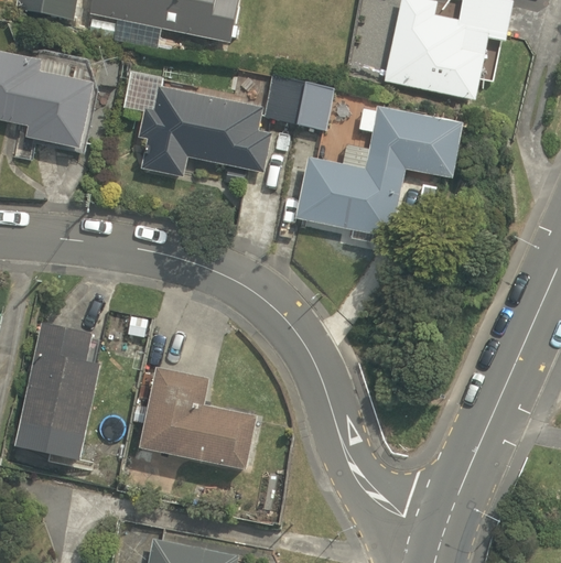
[(72,21),(76,0),(13,0),(12,8),(72,21)]
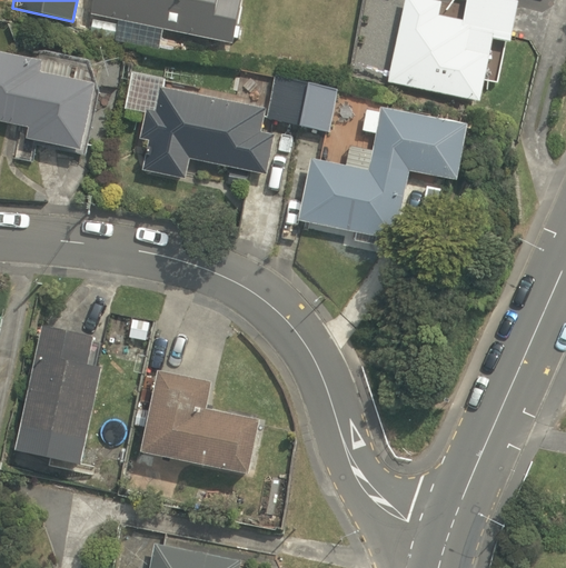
[(91,0),(89,13),(118,19),(113,41),(158,49),(162,28),(232,42),(240,0),(91,0)]
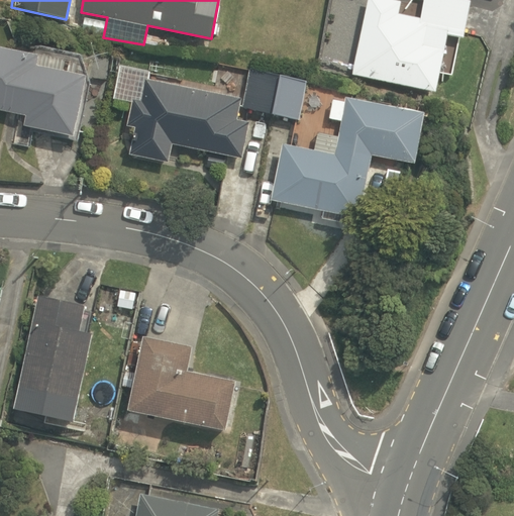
[(464,37),(472,0),(407,0),(406,2),(397,0),(366,0),(350,74),(434,92),(439,72),(450,75),(458,37),(464,37)]
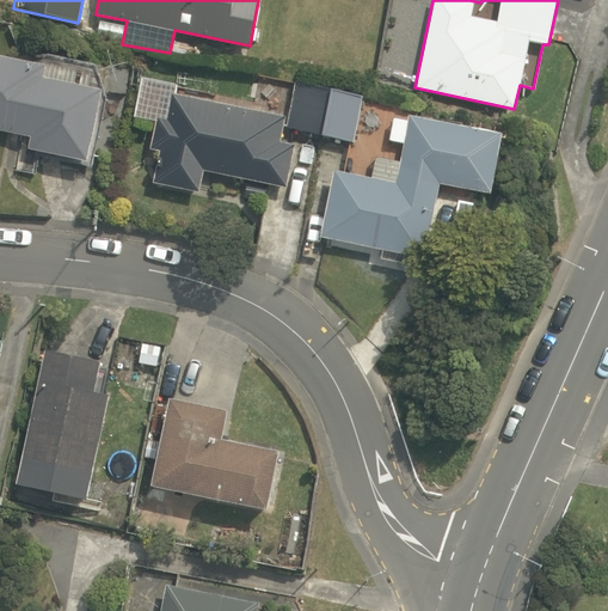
[(92,73),(0,54),(0,129),(30,136),(28,148),(87,160),(103,87),(90,85),(92,73)]
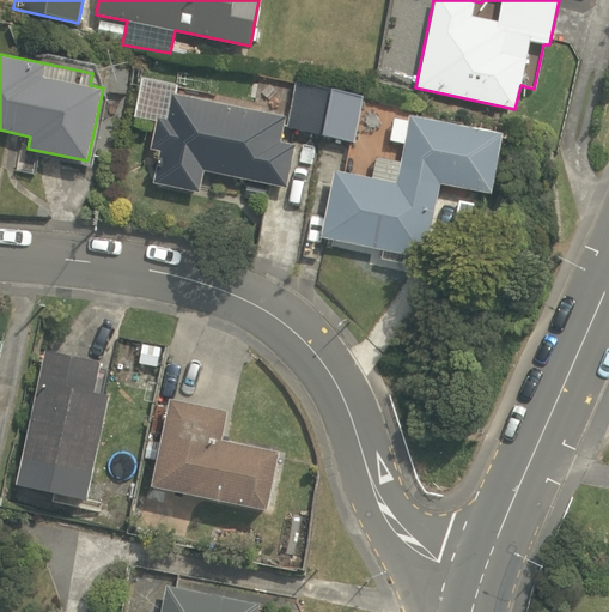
[(279,140),(285,115),(175,92),(177,83),(141,77),(133,115),(156,120),(150,149),(158,151),(151,182),(198,192),(202,170),(286,188),(294,144),(279,140)]
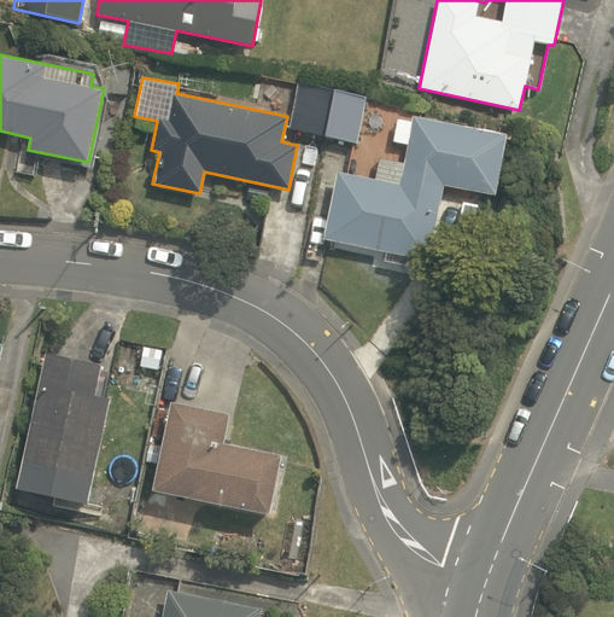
[(325,135),(335,89),(298,81),(288,128),(325,135)]
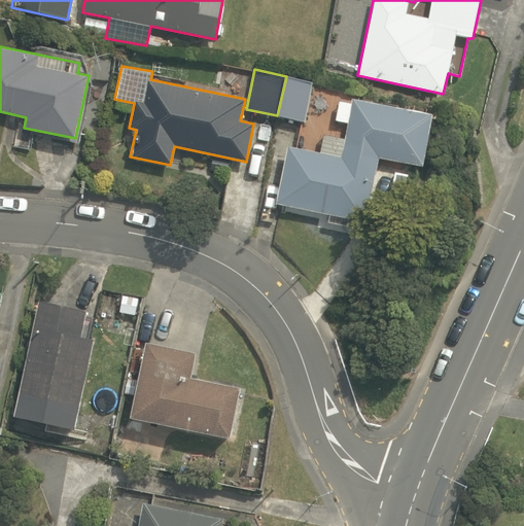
[(312,82),(286,76),(277,115),(304,121),(312,82)]
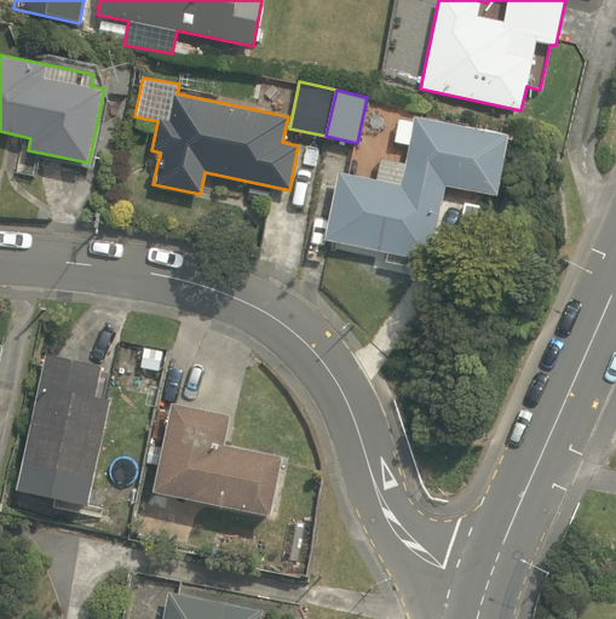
[(374,179),(338,172),(323,239),(386,252),(384,262),(407,267),(410,257),(429,262),(444,185),(498,195),(510,133),(414,115),(413,121),(397,118),(392,141),(408,143),(404,162),(379,158),(374,179)]
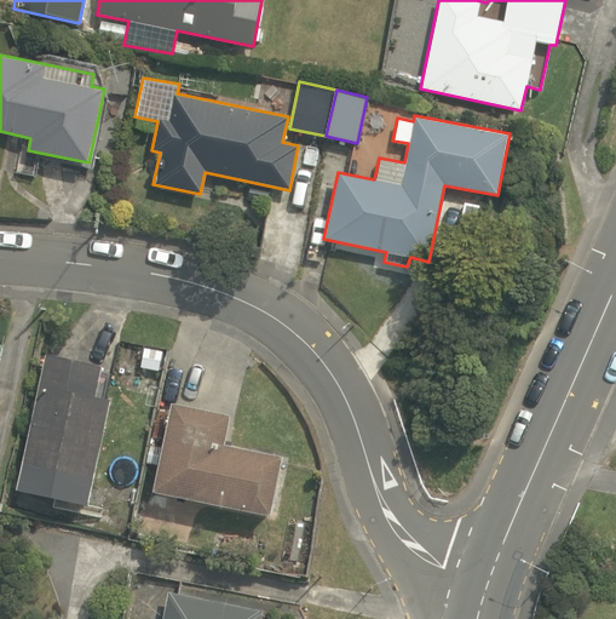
[(102,364),(45,353),(21,465),(27,466),(21,489),(84,503),(90,480),(93,480),(111,399),(96,395),(102,364)]
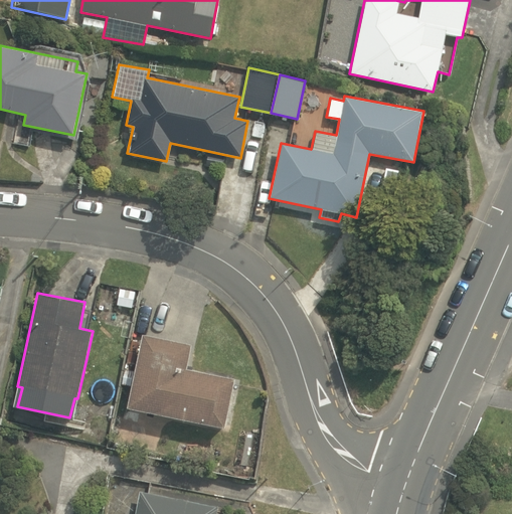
[(191,344),(143,334),(127,408),(225,427),(234,377),(186,368),(191,344)]
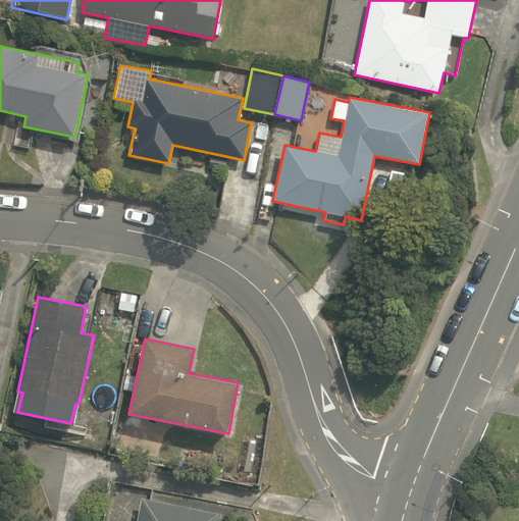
[(219,520),(221,513),(199,509),(200,504),(187,502),(186,506),(141,498),(136,520),(219,520)]
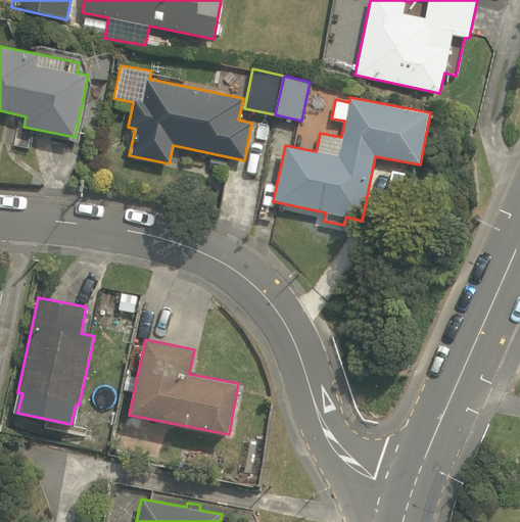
All buildings are outlined.
